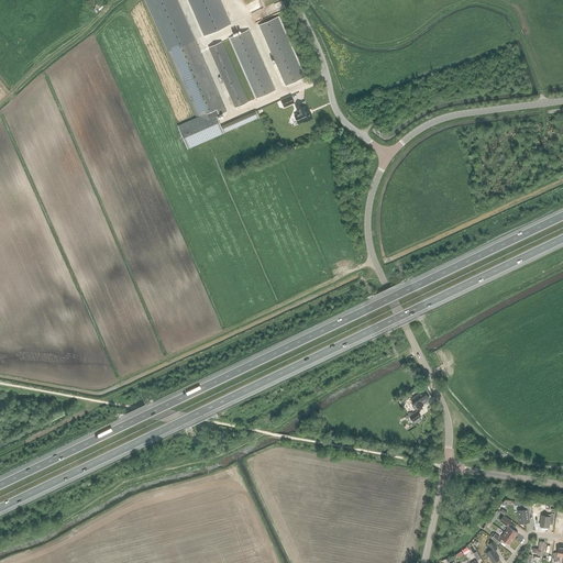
[(217,117),(227,112),(177,0),(145,0),(197,118),(178,125),(188,148),(224,133),(217,117)]
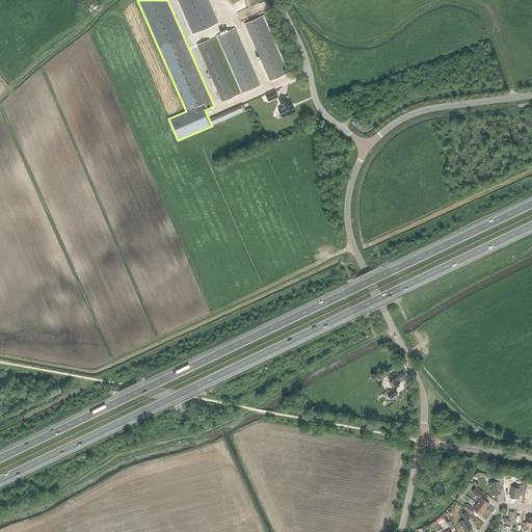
[(208,0),(178,0),(193,34),(219,23),(208,0)]
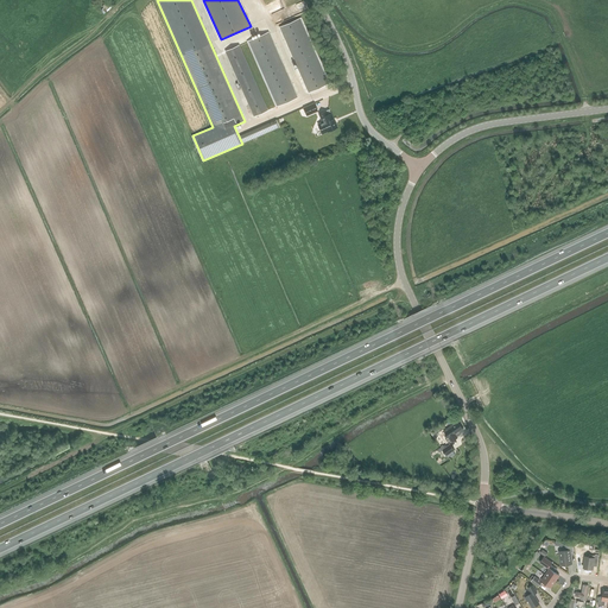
[(103,7),(100,10),(103,14),(111,7),(107,2),(102,6),(103,7)]
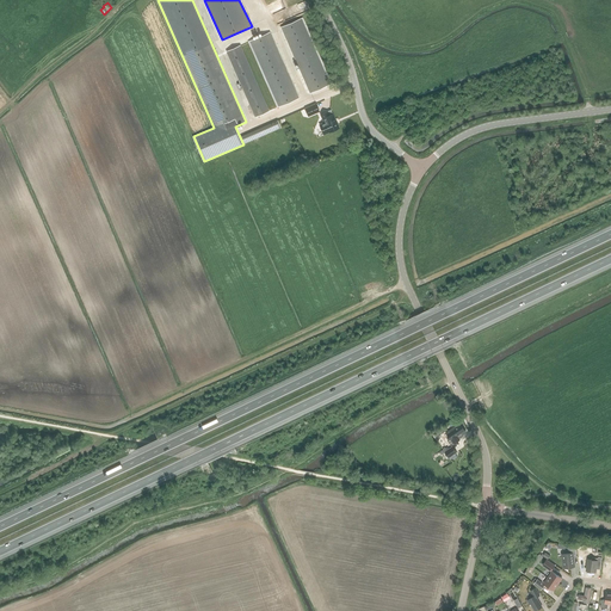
[(281,28),(309,93),(331,84),(301,18),(281,28)]
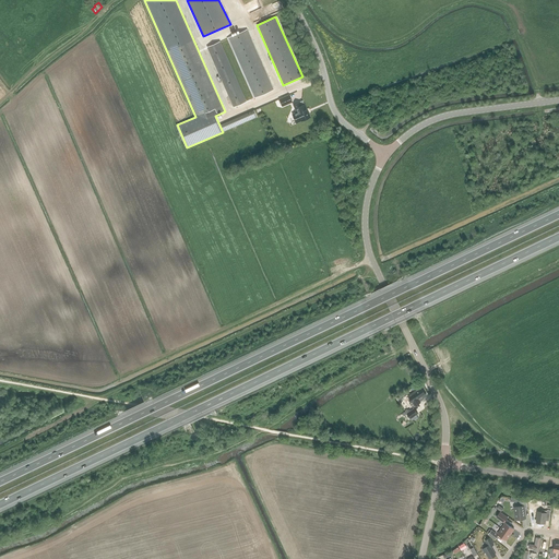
[(228,37),(254,97),(273,90),(247,30),(228,37)]
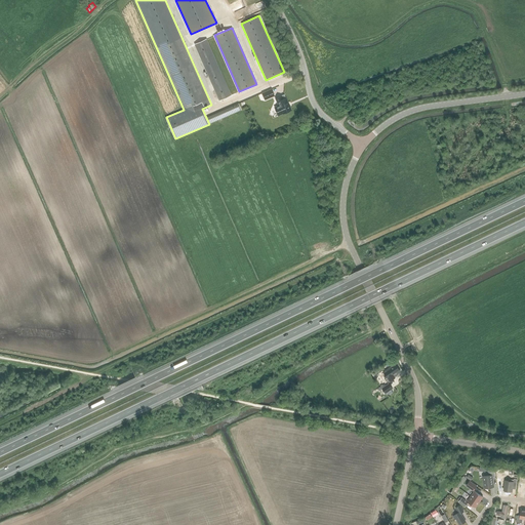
[(195,44),(220,101),(230,95),(205,39),(195,44)]
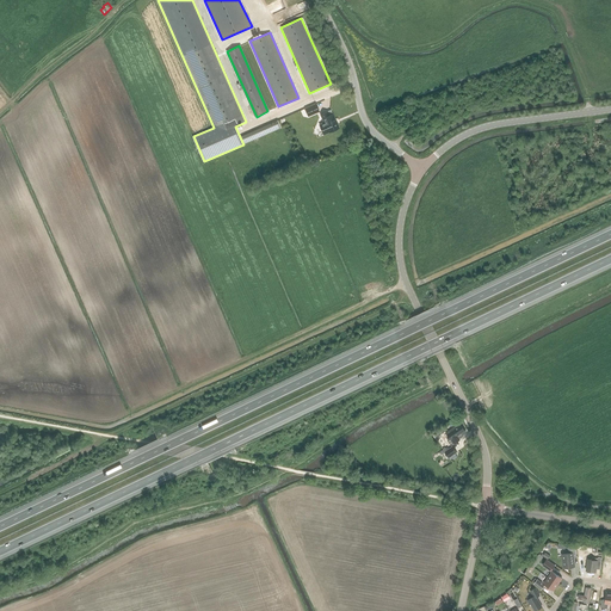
[(304,109),(308,117),(320,112),(315,104),(304,109)]
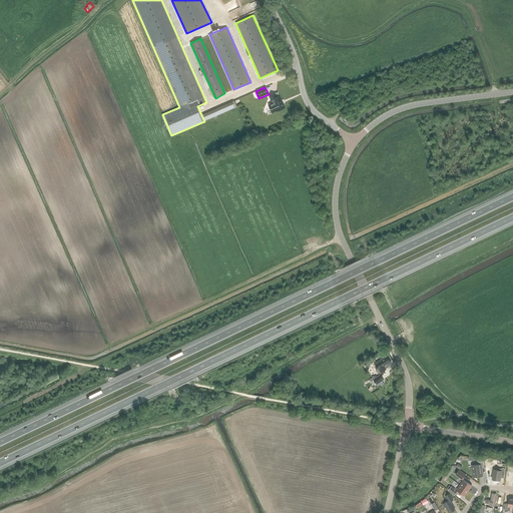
[(278,92),(269,96),(272,102),(268,104),(272,113),(285,107),(278,92)]
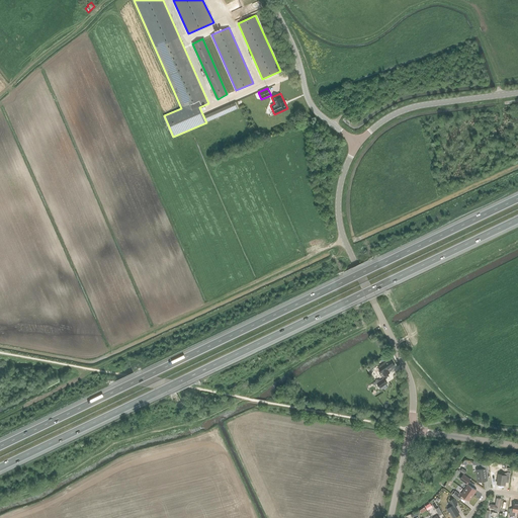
[(391,373),(390,372),(393,370),(393,369),(396,367),(394,365),(395,365),(391,360),(386,362),(385,361),(377,367),(381,371),(379,373),(382,377),(384,375),(385,376),(391,373)]
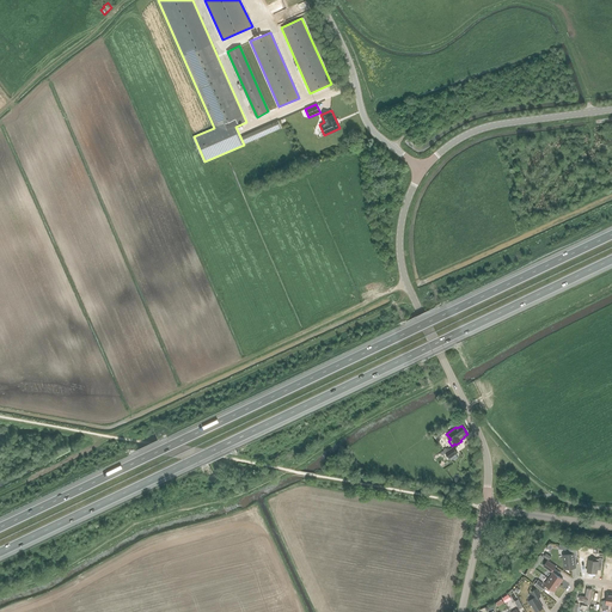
[(453,447),(445,452),(450,459),(458,453),(453,447)]
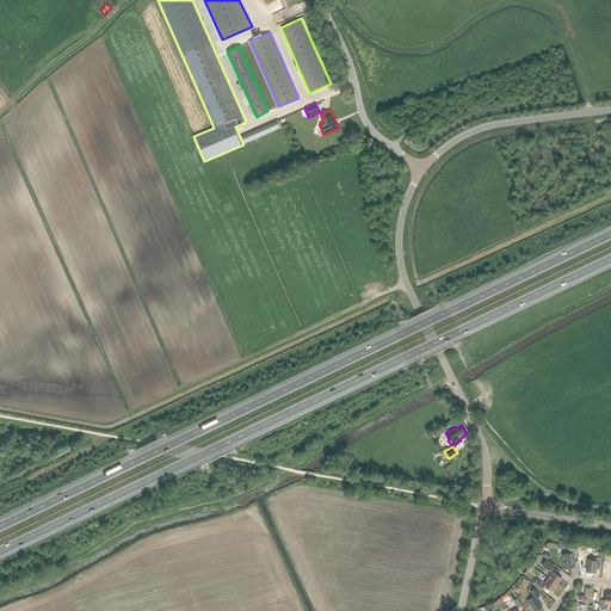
[(573,559),(576,557),(575,548),(568,549),(568,553),(562,554),(565,567),(574,566),(573,559)]
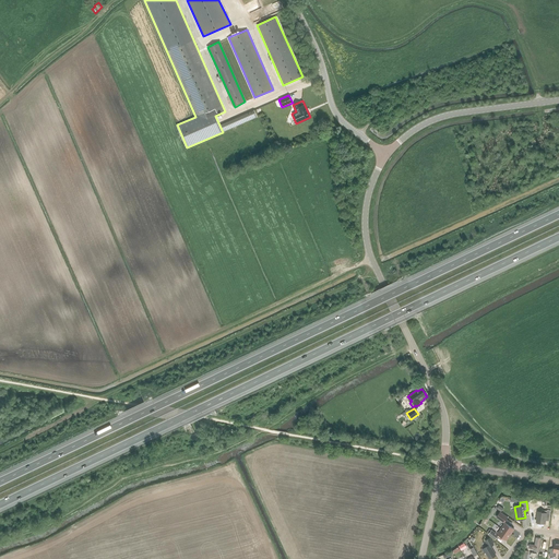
[(538,511),(536,522),(545,523),(545,520),(546,519),(549,520),(550,510),(547,510),(546,511),(542,510),(542,511),(540,512),(538,511)]
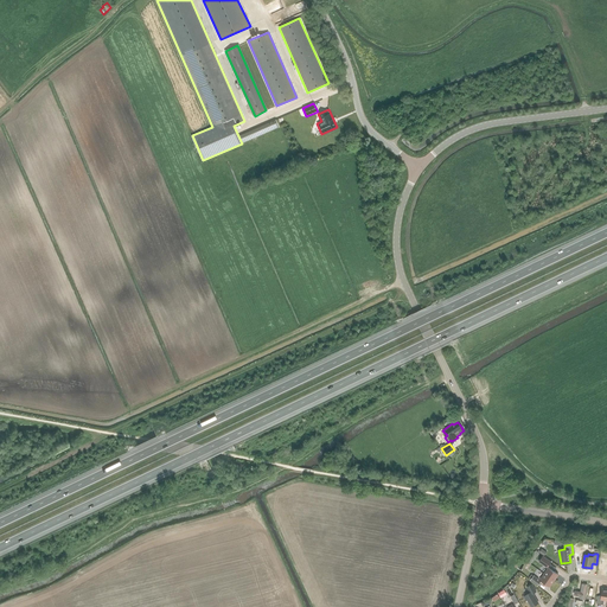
[(538,562),(547,568),(551,562),(543,556),(538,562)]
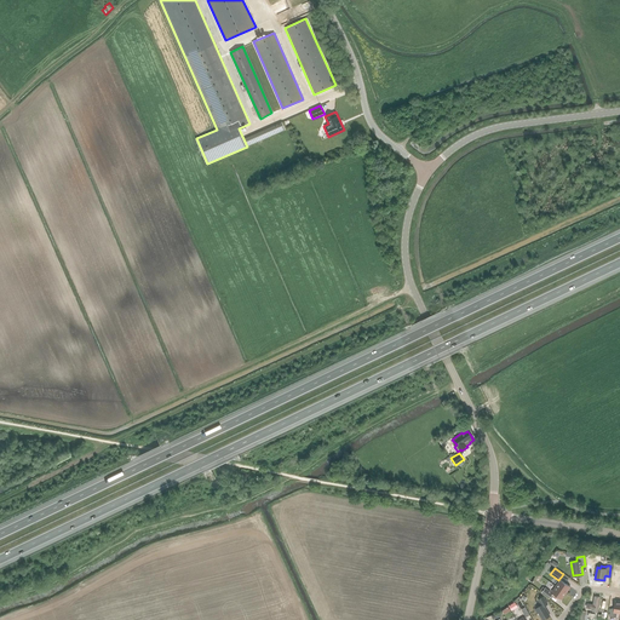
[(561,580),(556,586),(566,593),(570,587),(561,580)]
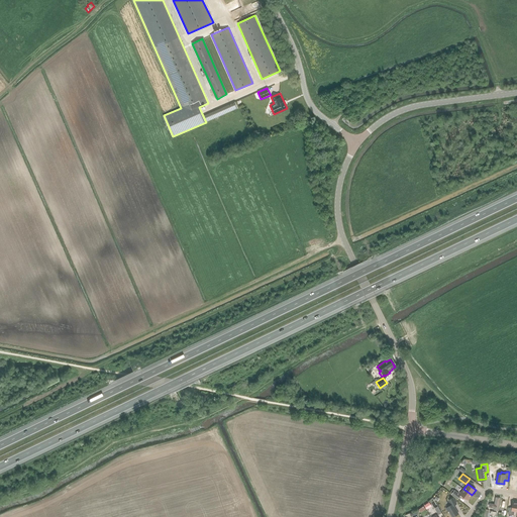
[(449,492),(457,499),(460,496),(458,494),(452,489),(449,492)]
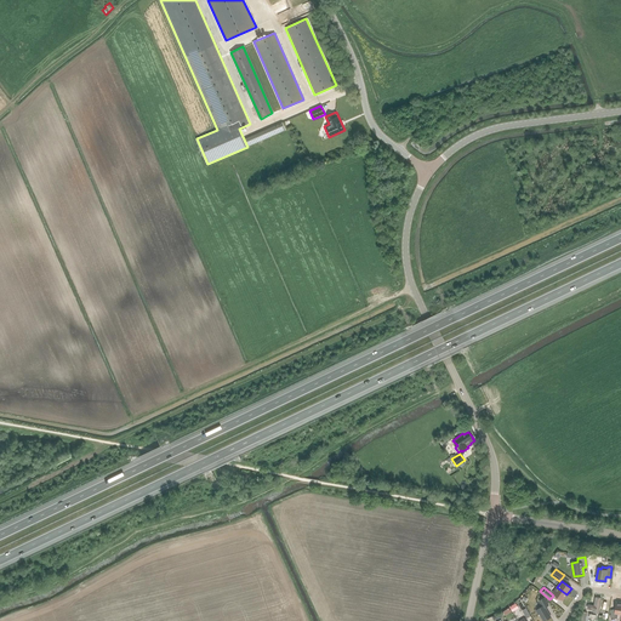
[(563,600),(567,594),(557,587),(552,593),(563,600)]
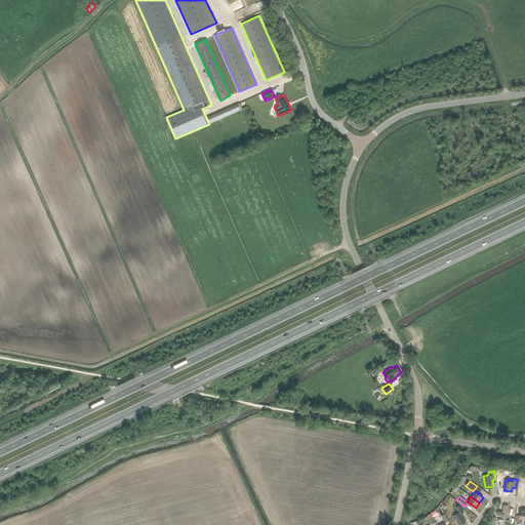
[(459,524),(466,522),(460,514),(463,512),(460,506),(455,508),(458,513),(453,516),(455,520),(456,519),(459,524)]
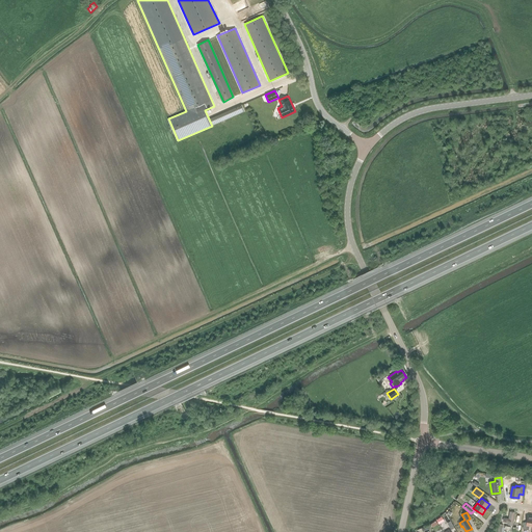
[(508,525),(512,526),(514,513),(509,512),(509,519),(504,519),(503,523),(508,523),(508,525)]
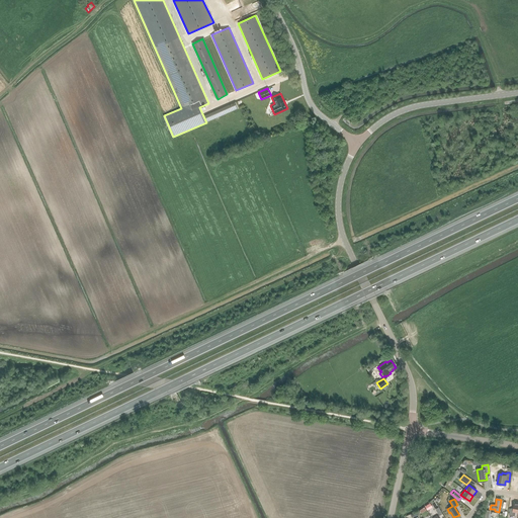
[(515,512),(517,512),(517,502),(514,502),(513,509),(510,509),(509,515),(515,516),(515,512)]
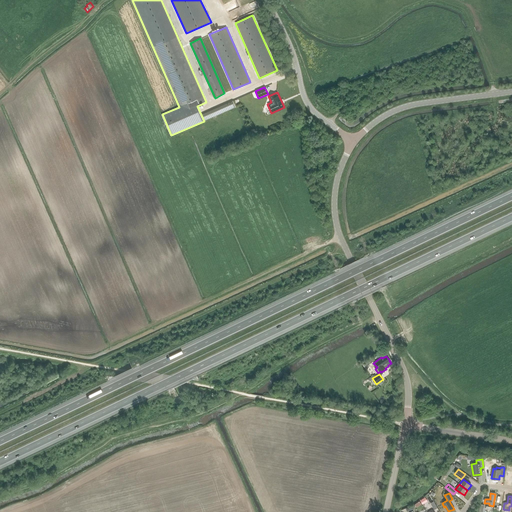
[(416,502),(418,506),(430,501),(428,497),(416,502)]
